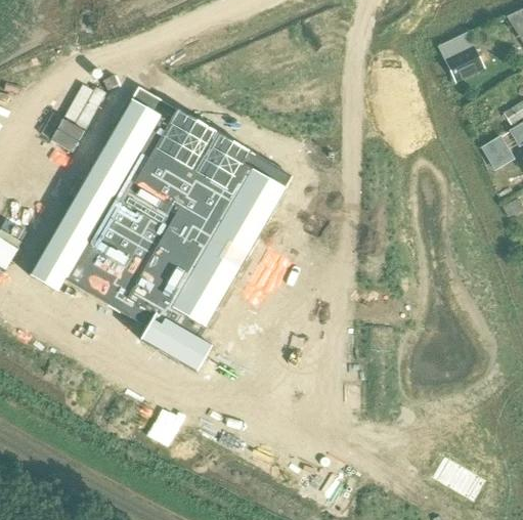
[(445,57),(456,81),(485,67),(474,44),(445,57)]
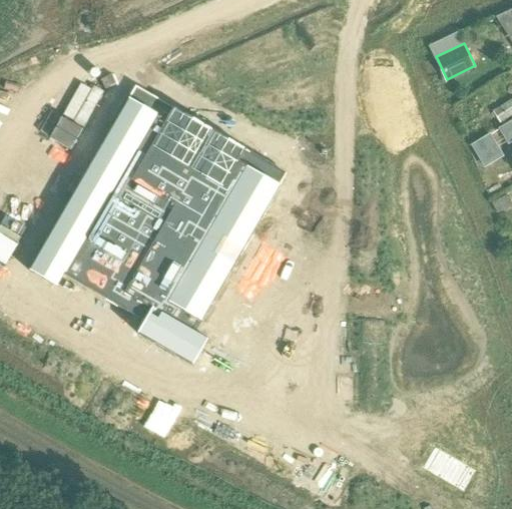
[(136,83),(65,205),(36,256),(29,268),(57,284),(64,273),(144,319),(137,331),(193,363),(196,358),(205,341),(208,336),(196,329),(287,170),(136,83)]
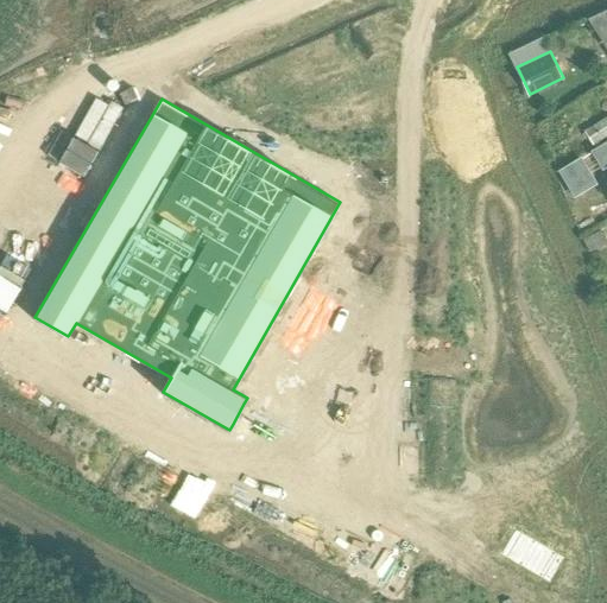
[(606,114),(585,128),(594,144),(606,134),(606,114)]
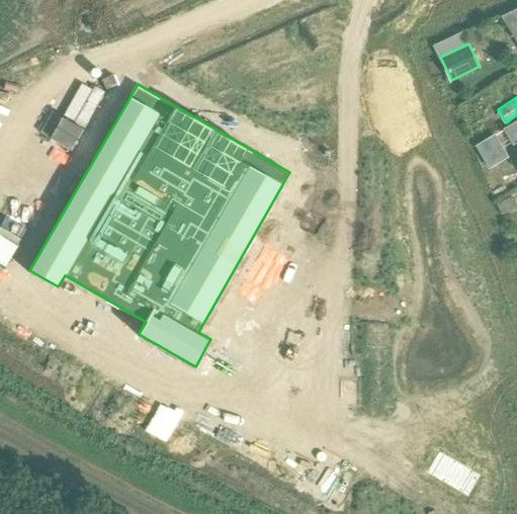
[(516,117),(500,130),(506,139),(516,133),(516,117)]
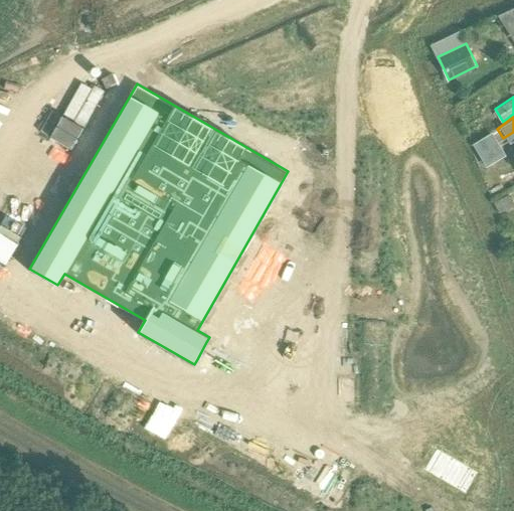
[(492,131),(473,143),(487,165),(506,154),(493,131),(492,131)]
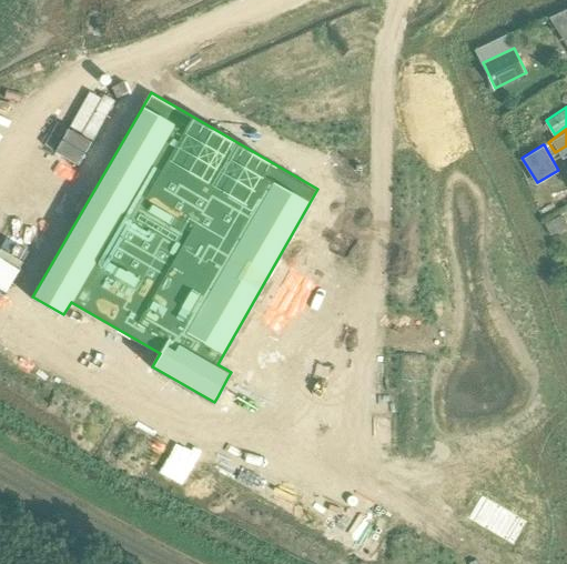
[(550,233),(566,225),(566,222),(562,212),(545,221),(550,233)]
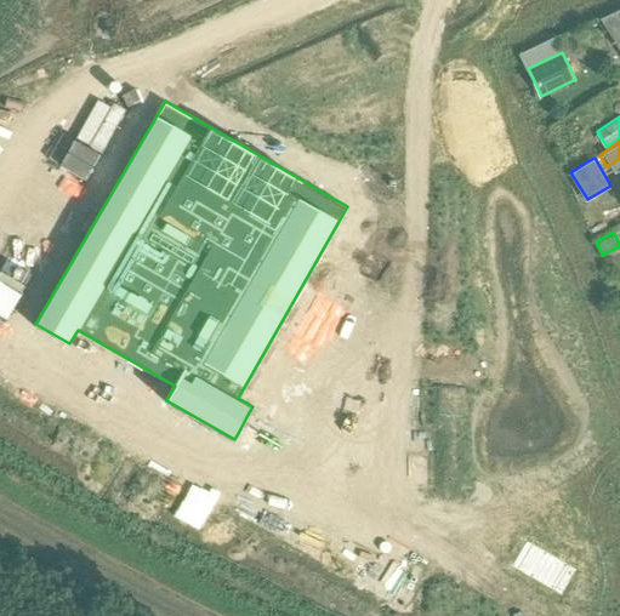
[(536,542),(518,570),(561,595),(578,566),(536,541),(536,542)]
